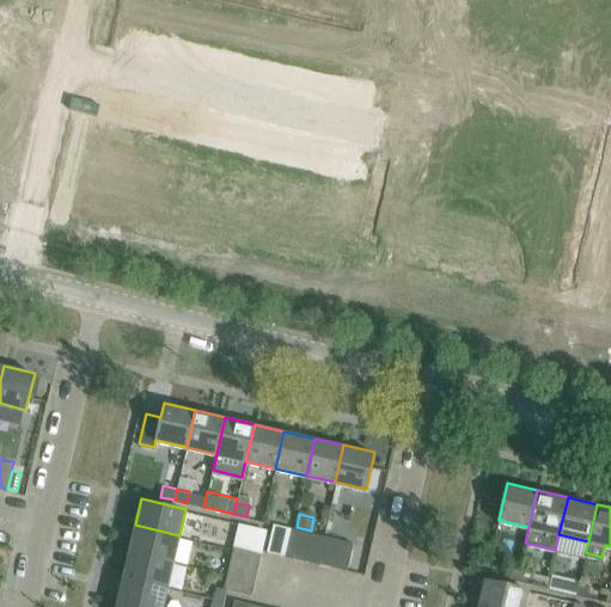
[(281,553),(287,525),(273,521),(267,550),(281,553)]
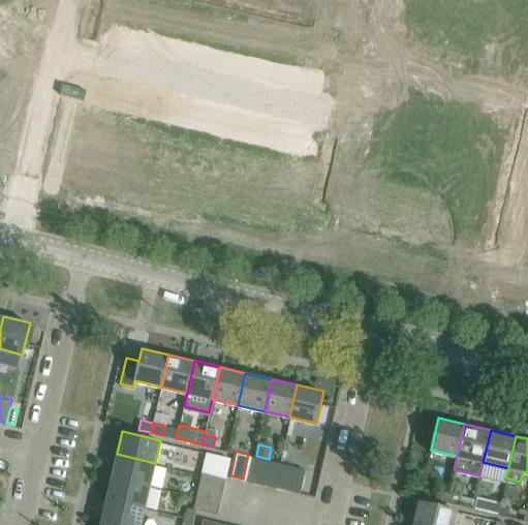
[(214,453),(209,472),(225,476),(230,457),(214,453)]
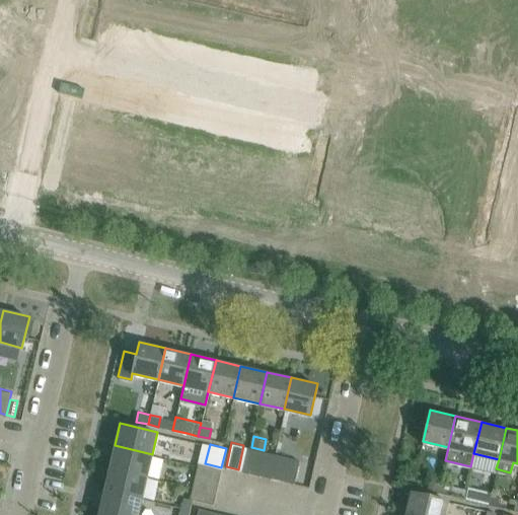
[(147,475),(152,454),(115,445),(109,466),(147,475)]
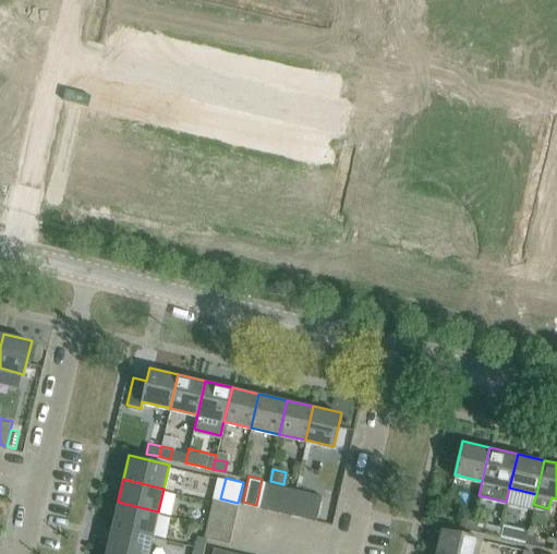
[(268,507),(274,482),(262,479),(256,505),(268,507)]
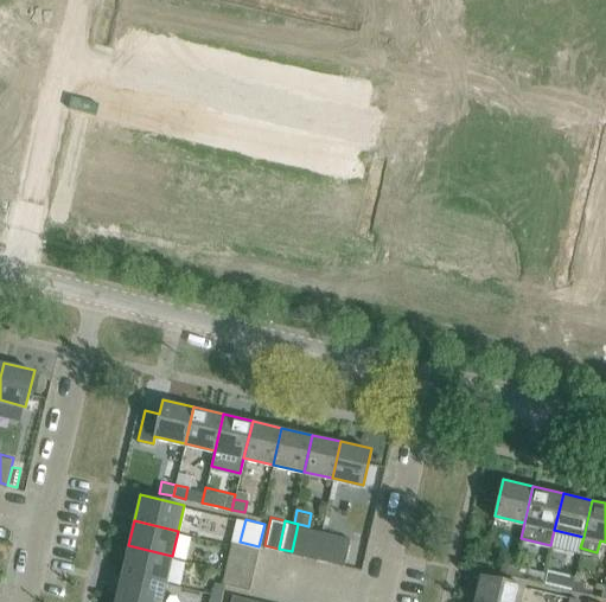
[(305,555),(312,527),(298,524),(292,551),(305,555)]
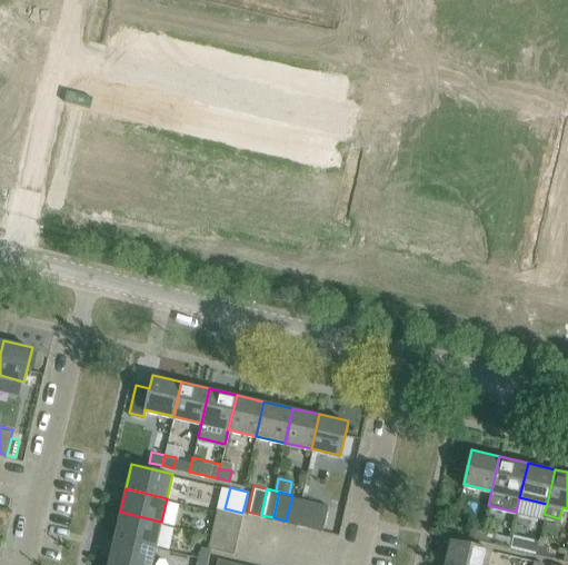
[(298,524),(305,497),(292,495),(286,521),(298,524)]
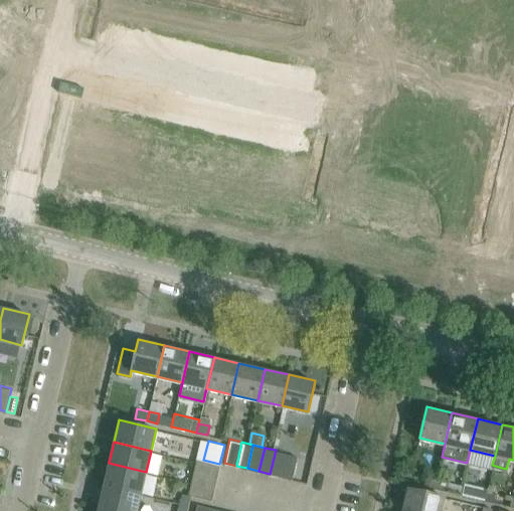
[(282,476),(287,453),(276,450),(270,474),(282,476)]
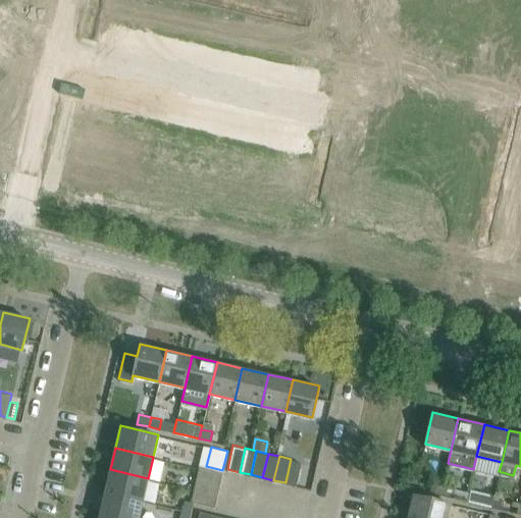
[(296,485),(301,461),(291,459),(285,482),(296,485)]
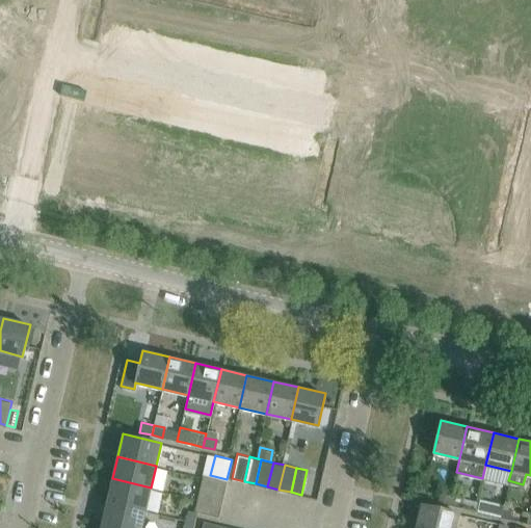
[(223,492),(227,479),(210,475),(203,474),(200,485),(223,492)]
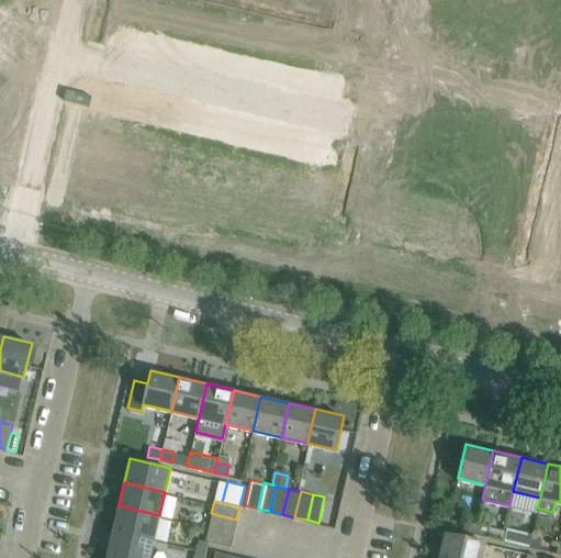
[(154,538),(159,515),(119,505),(113,528),(154,538)]
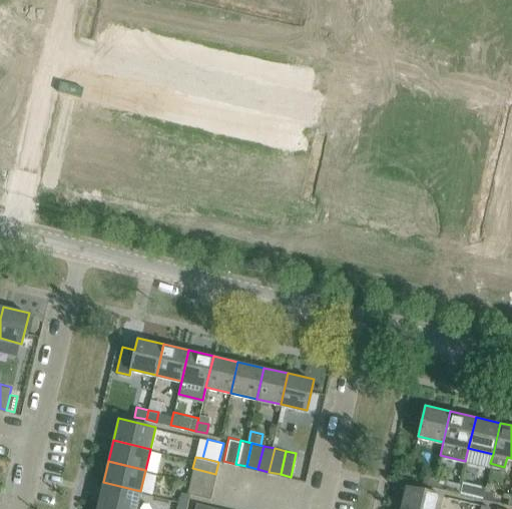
[(213,485),(215,474),(192,468),(190,480),(213,485)]
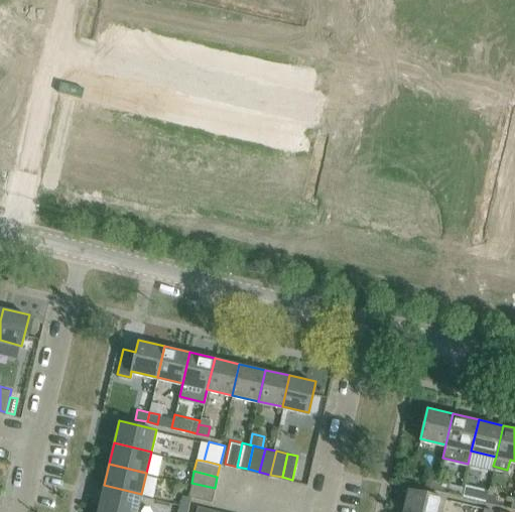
[(435,489),(437,481),(426,478),(424,486),(435,489)]
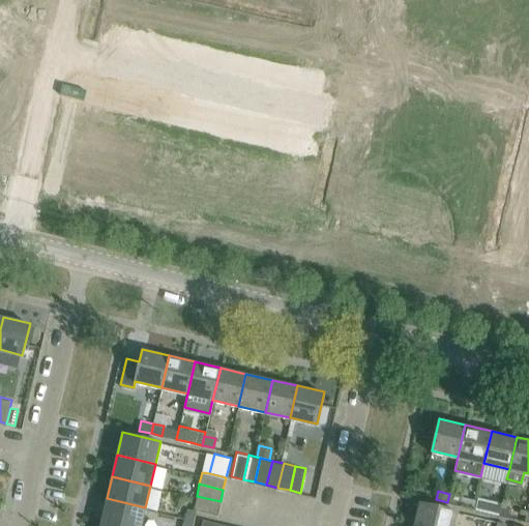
[(459,505),(461,496),(449,494),(447,502),(459,505)]
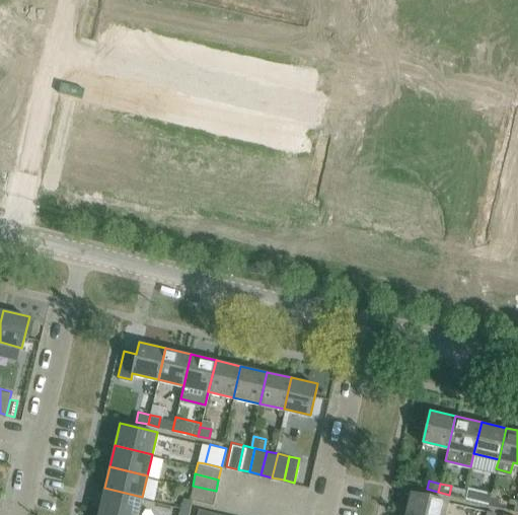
[(213,503),(216,491),(193,486),(190,498),(213,503)]
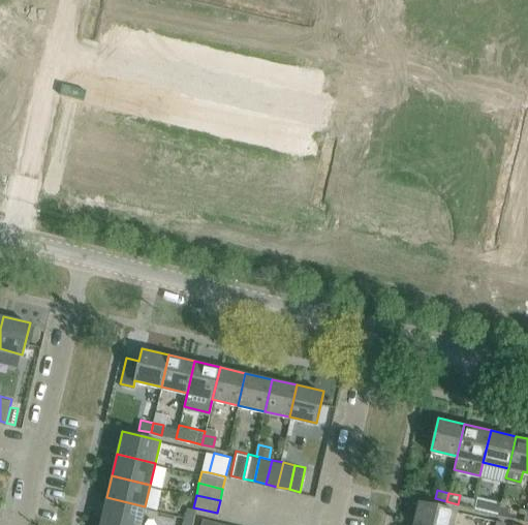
[(476,496),(473,508),(486,511),(488,502),(489,499),(476,496)]
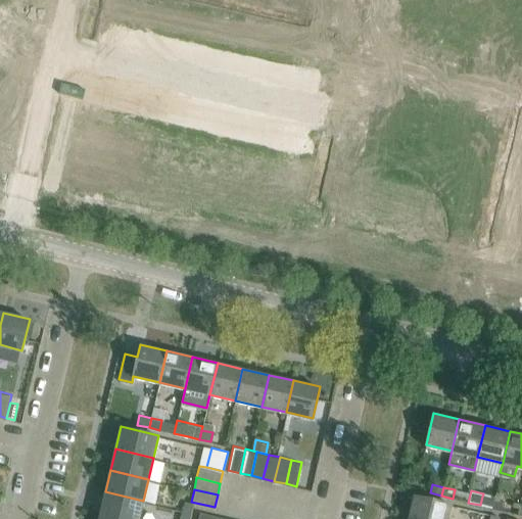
[(126,518),(138,518),(143,501),(105,491),(100,513),(126,518)]
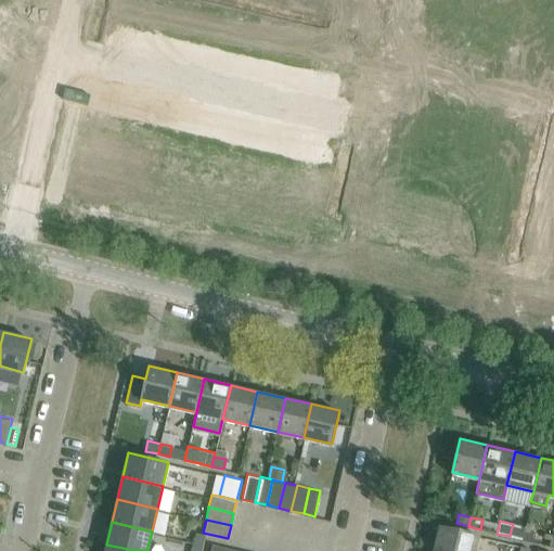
[(439,550),(475,550),(479,535),(439,525),(434,550),(439,550)]
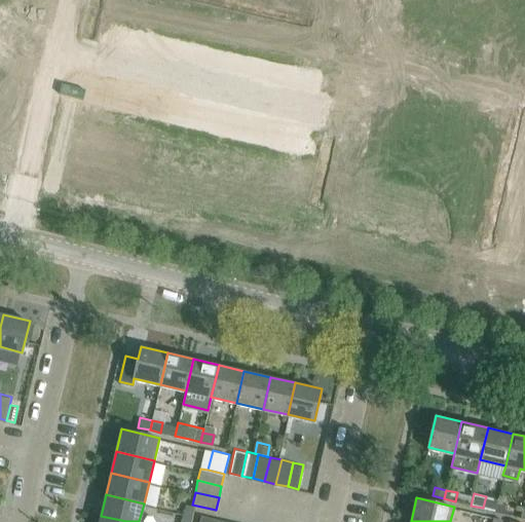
[(494,511),(496,502),(485,499),(483,508),(494,511)]
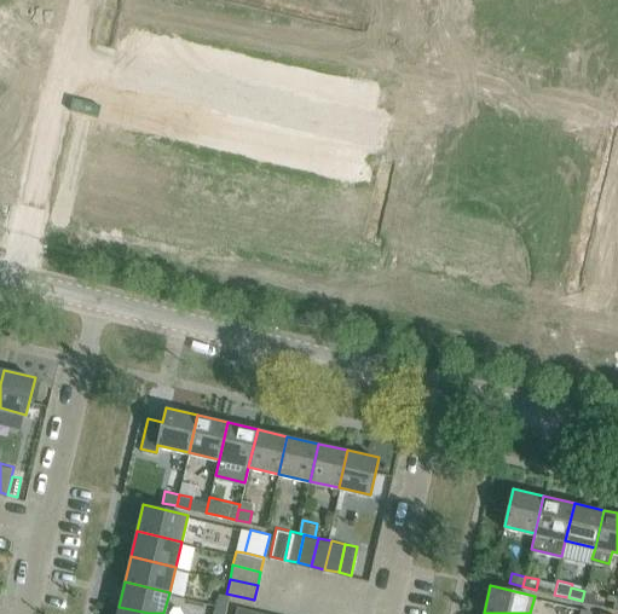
[(596,604),(599,594),(584,591),(582,601),(596,604)]
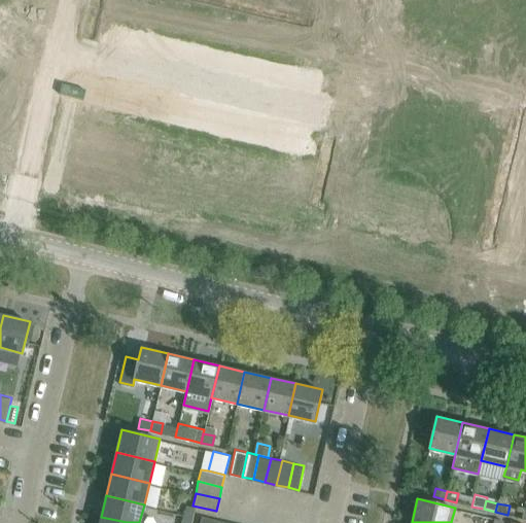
[(191,522),(194,516),(183,514),(180,522),(191,522)]
